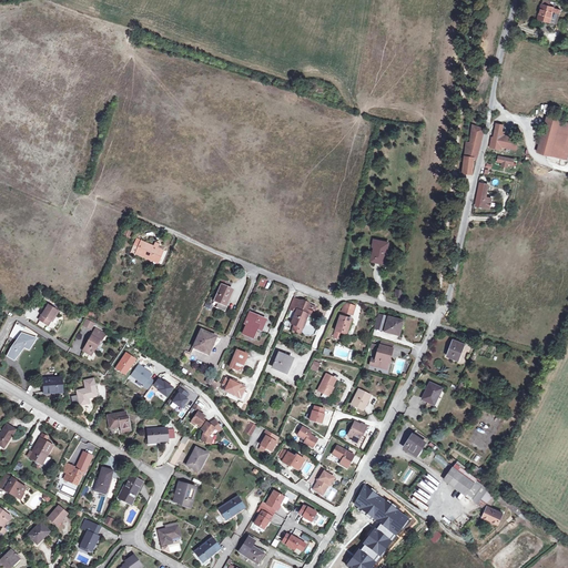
[(539,19),(550,22),(550,20),(557,22),(560,10),(543,6),(539,19)]
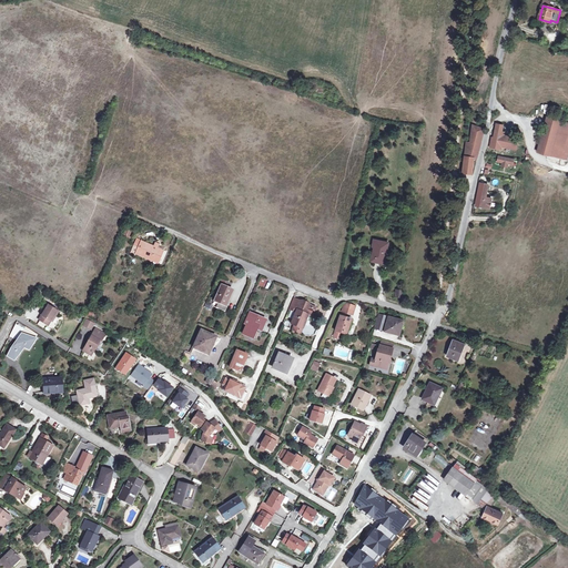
[(567,123),(547,118),(546,125),(544,132),(538,152),(551,155),(561,158),(567,133),(567,123)]
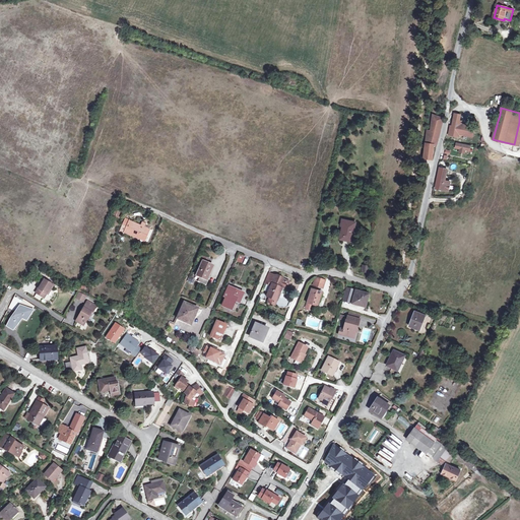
[(460,116),(454,115),(452,128),(451,127),(449,136),(459,137),(460,135),(472,137),(473,129),(469,128),(469,126),(461,125),(458,124),(459,122),(460,116)]
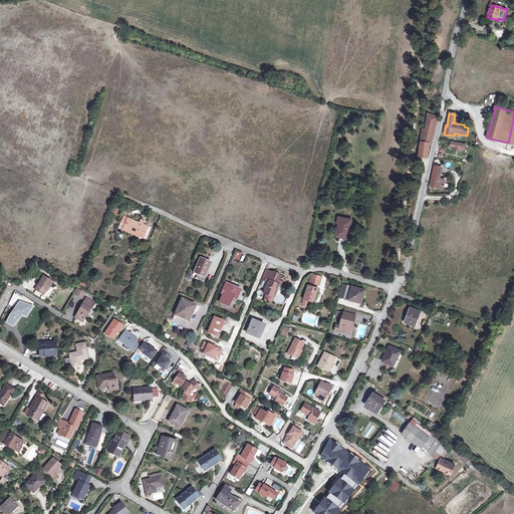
[(430,144),(432,144),(438,117),(437,116),(429,114),(427,130),(423,130),(420,157),(428,158),(430,144)]
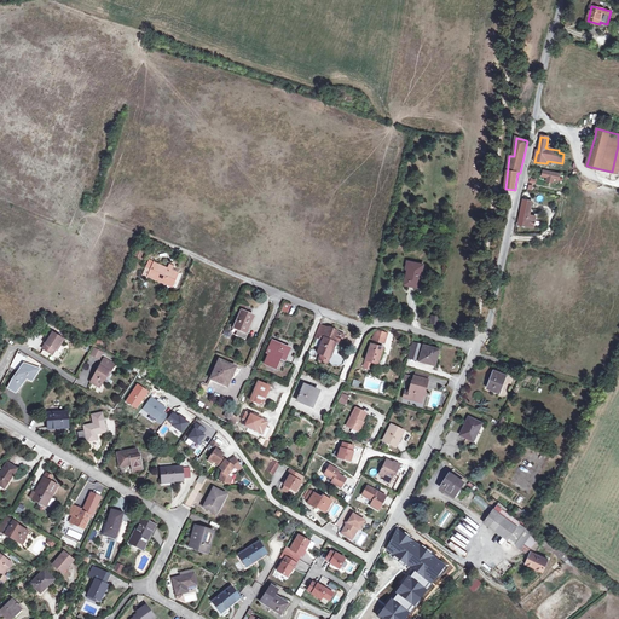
[(92,198),(86,196),(82,206),(88,208),(92,198)]
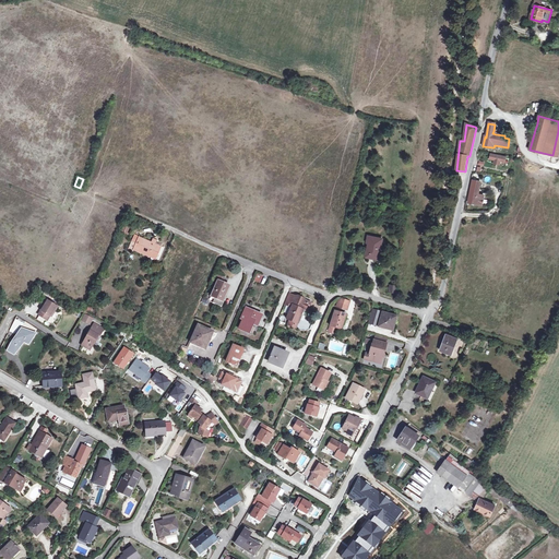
[(474,181),(470,197),(478,198),(478,194),(482,182),(474,181)]
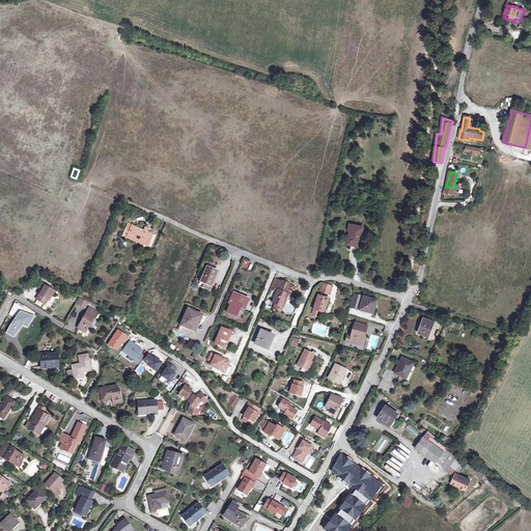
[(460,186),(454,185),(454,188),(446,187),(445,192),(458,195),(460,186)]
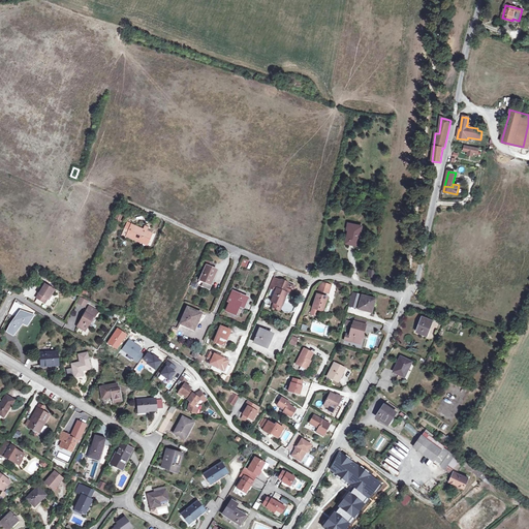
[(126,237),(142,243),(143,241),(149,243),(152,236),(147,232),(147,230),(149,227),(145,225),(144,228),(128,222),(122,236),(126,237)]
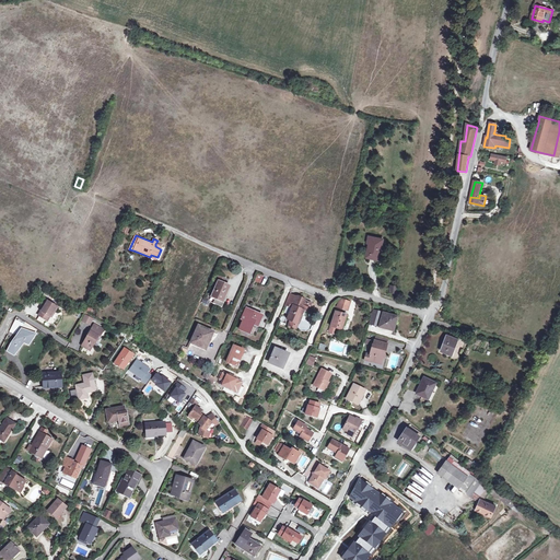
[(368,243),(370,244),(366,258),(380,260),(384,240),(369,236),(368,243)]
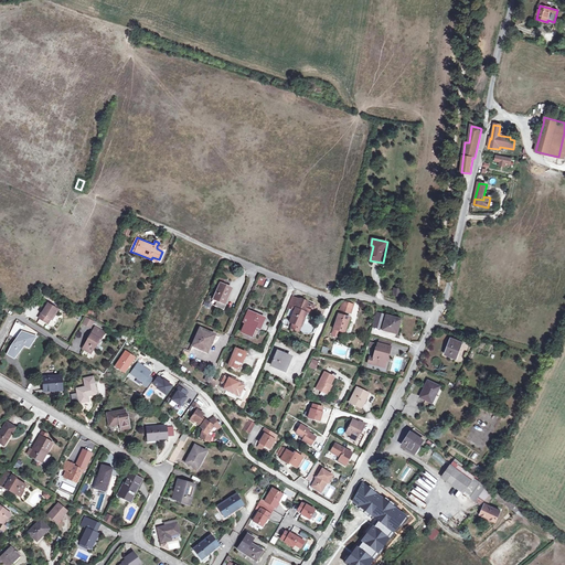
[(217,301),(216,304),(215,306),(224,310),(226,305),(225,304),(232,288),(221,284),(214,299),(217,301)]
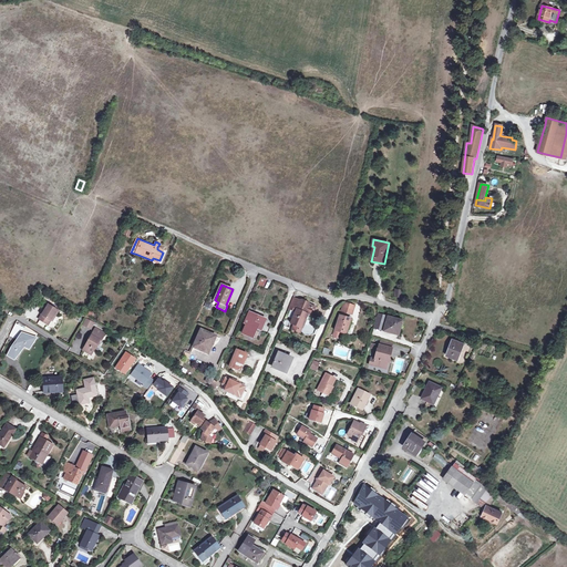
[(315,307),(294,298),(289,308),(297,311),(291,323),(302,329),(305,323),(307,325),(311,315),(315,307)]
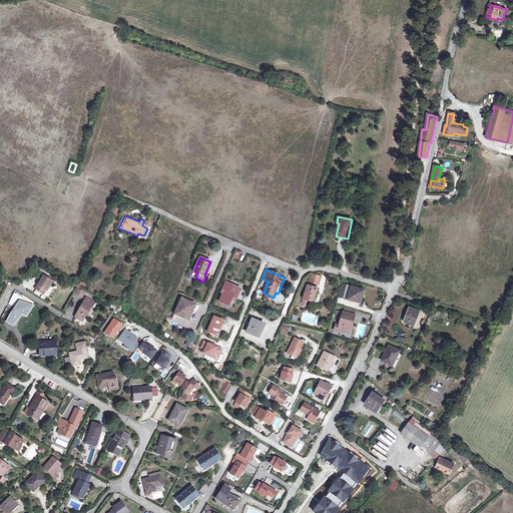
[(53,282),(48,279),(44,276),(35,289),(43,294),(45,291),(49,285),(50,286),(53,282)]
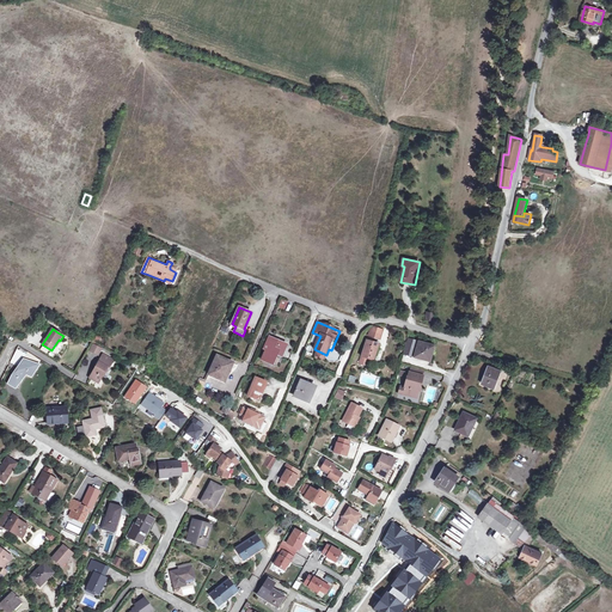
[(269,344),(268,349),(263,360),(273,365),(277,354),(279,349),(276,348),(279,342),(269,337),(267,343),(269,344)]
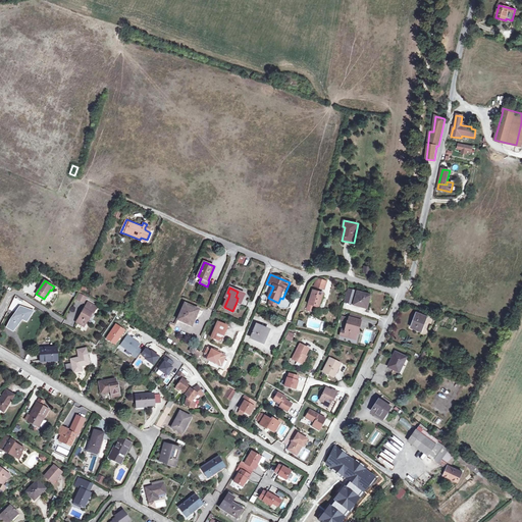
[(353,305),(365,308),(367,300),(369,301),(370,296),(348,290),(346,297),(355,300),(353,305)]
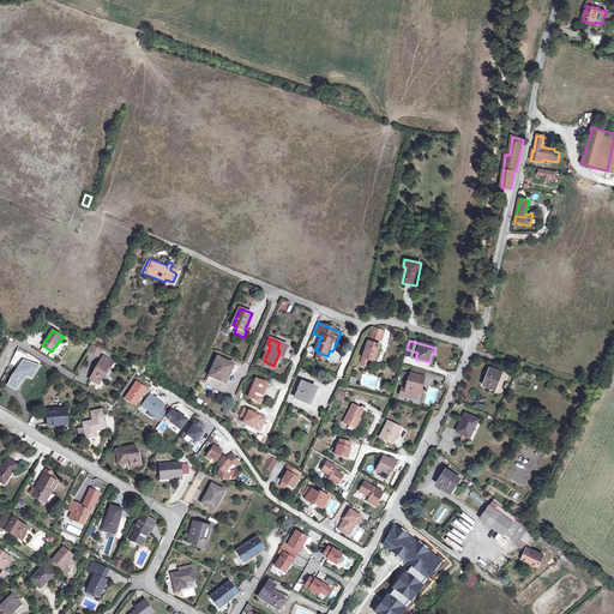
[(281,342),(280,343),(277,349),(280,350),(278,355),(282,357),(288,345),(281,342)]
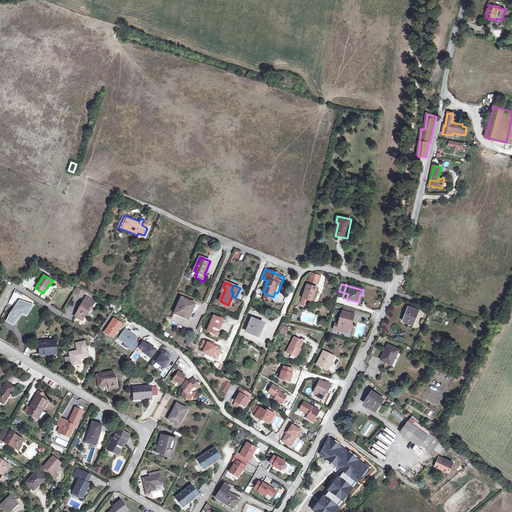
[(316,293),(317,288),(315,287),(307,285),(300,304),(305,306),(307,300),(313,302),(313,301),(316,293)]
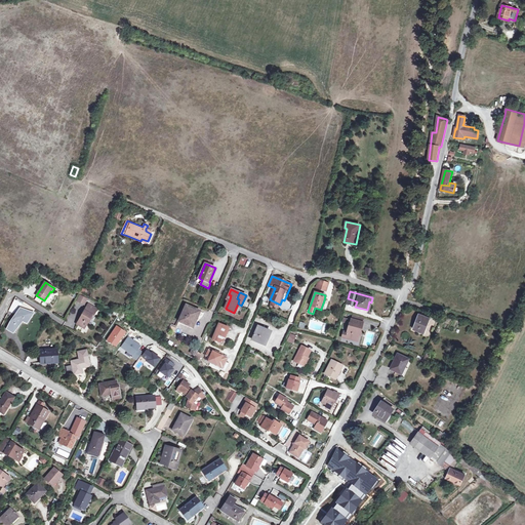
[(87,299),(81,295),(77,300),(84,305),(87,299)]
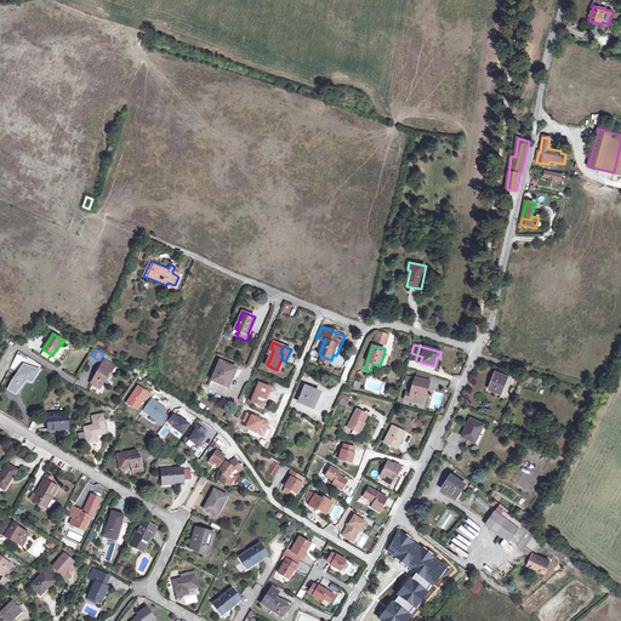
[(389,357),(383,355),(380,365),(386,368),(389,357)]
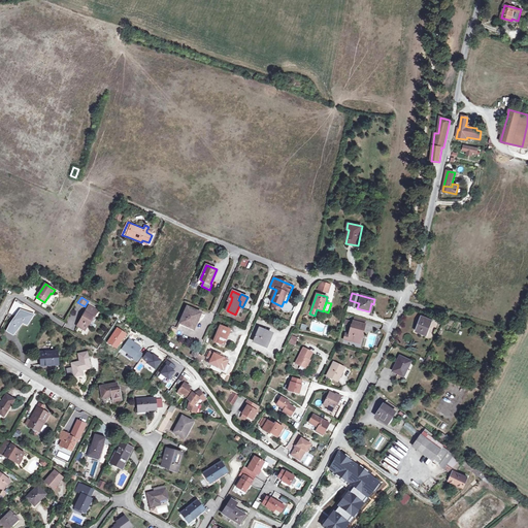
[(18,320),(24,308),(14,303),(8,315),(15,319),(18,320)]
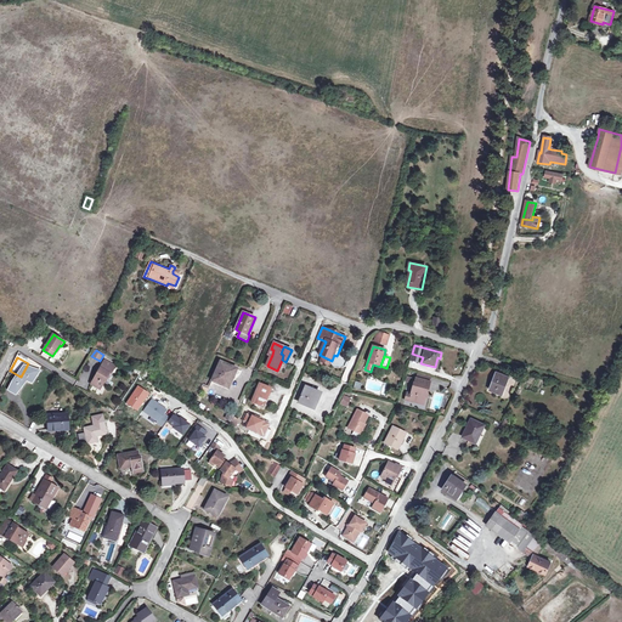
[(34,378),(37,379),(43,367),(29,358),(28,363),(21,377),(18,375),(15,383),(13,383),(9,390),(16,394),(21,386),(22,388),(24,380),(26,382),(27,380),(32,383),(34,378)]
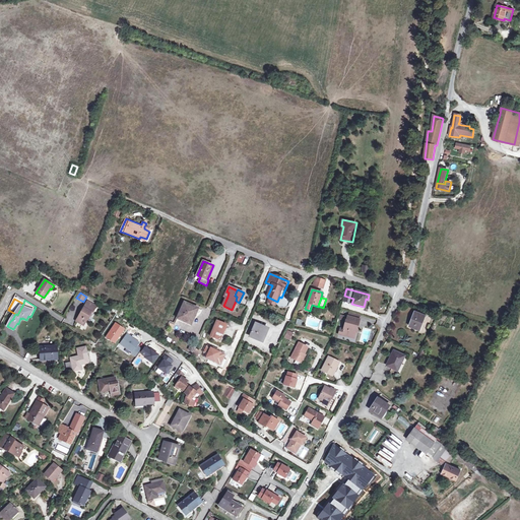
[(96,308),(87,302),(81,313),(78,317),(76,321),(83,326),(87,320),(91,313),(92,313),(96,308)]
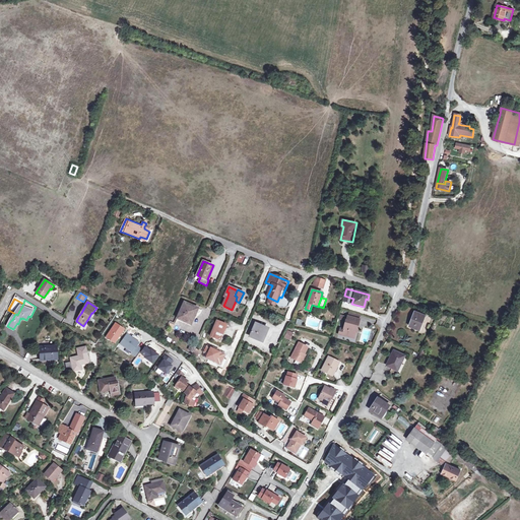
[(177,318),(189,323),(192,317),(193,318),(195,314),(196,314),(199,309),(184,302),(177,318)]
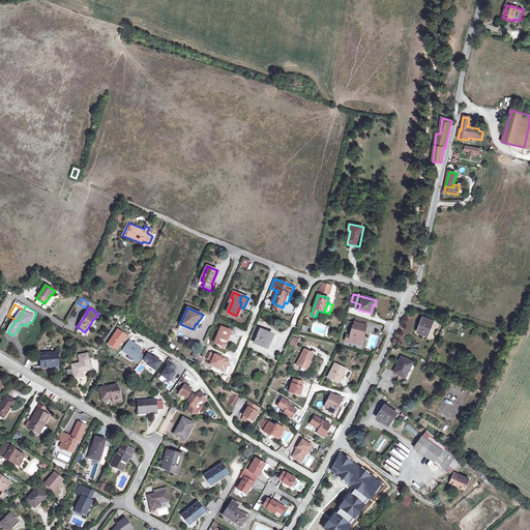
[(421,321),(417,332),(428,336),(434,322),(423,318),(421,321)]
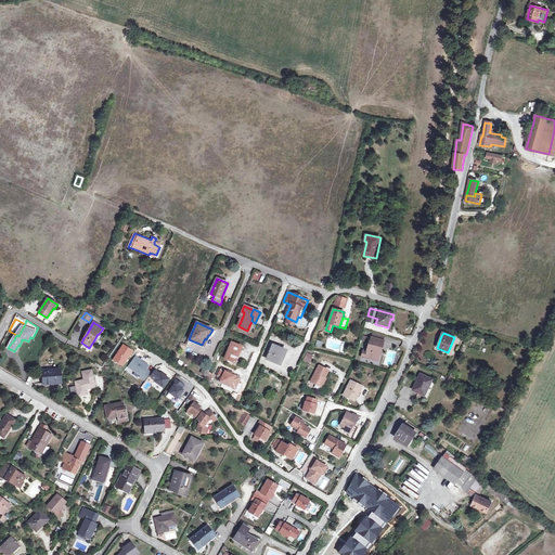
[(368,352),(365,358),(377,362),(379,356),(378,355),(379,350),(381,351),(384,341),(372,338),(370,341),(366,352),(368,352)]
